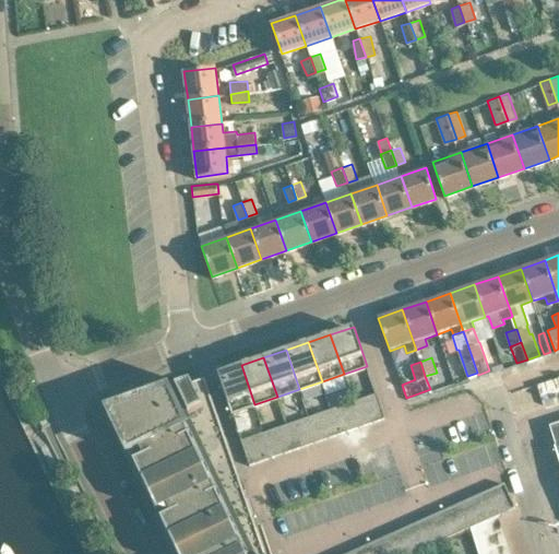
[(232,413),(254,404),(241,365),(218,373),(232,413)]
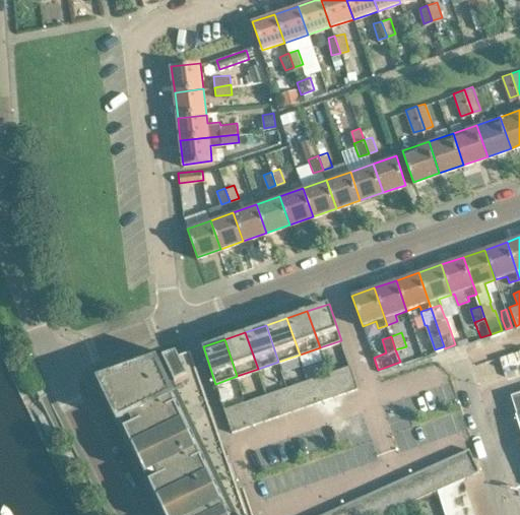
[(247,514),(190,351),(165,360),(164,361),(156,364),(155,363),(102,382),(141,464),(166,514),(247,514)]
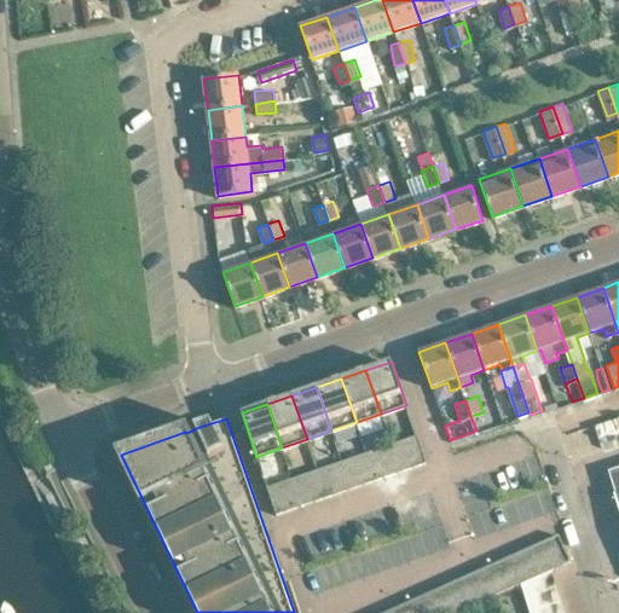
[(391,443),(400,469),(426,461),(416,433),(391,443)]
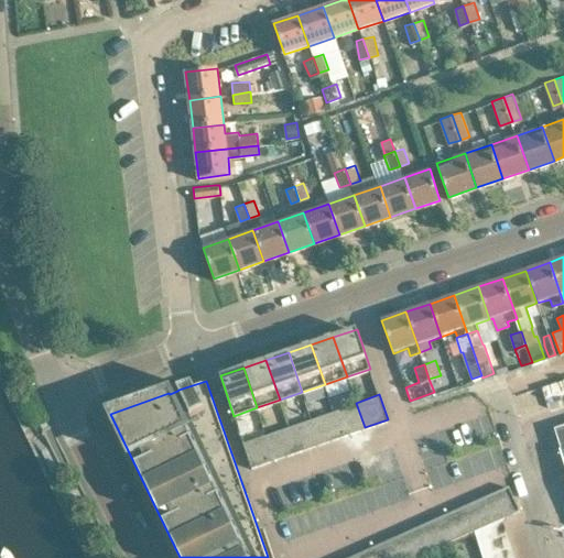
[(343,436),(365,427),(356,403),(334,411),(343,436)]
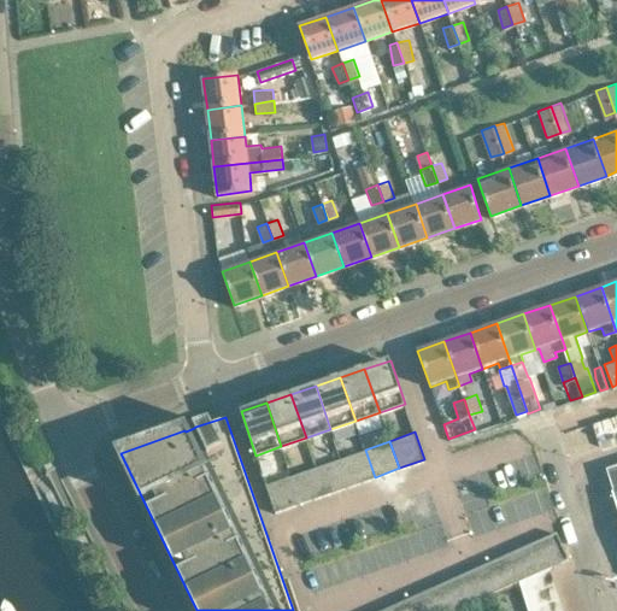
[(350,486),(375,477),(365,450),(340,458),(350,486)]
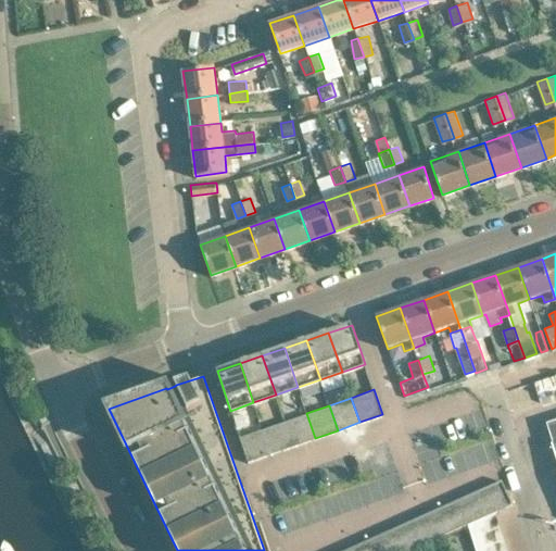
[(293,446),(315,438),(306,413),(285,421),(293,446)]
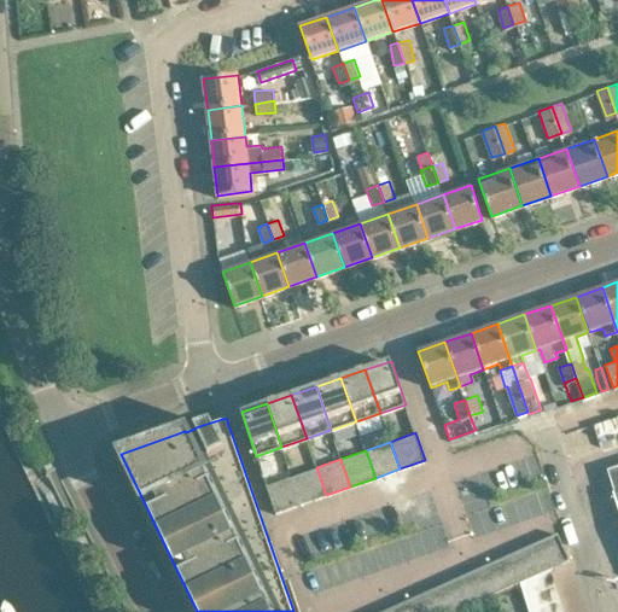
[(617,465),(607,468),(617,501),(617,465)]
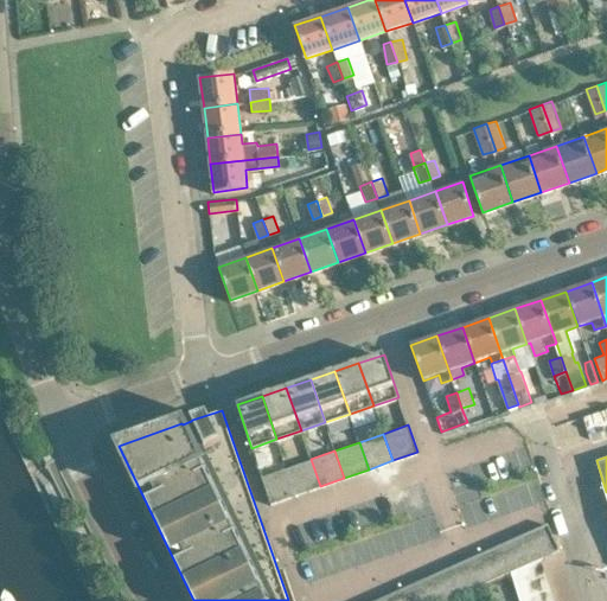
[(295,494),(320,486),(311,459),(286,467),(295,494)]
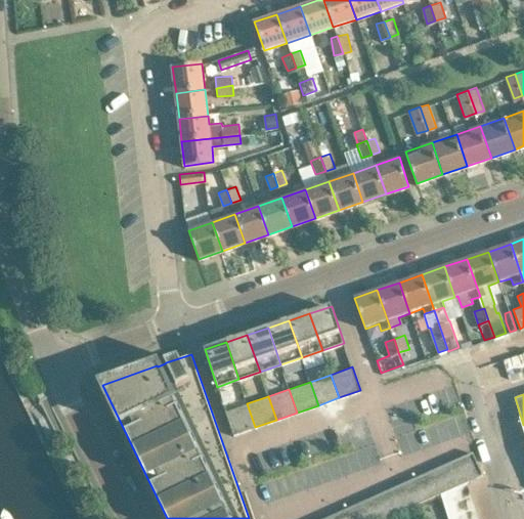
[(233,434),(255,427),(247,403),(225,411),(233,434)]
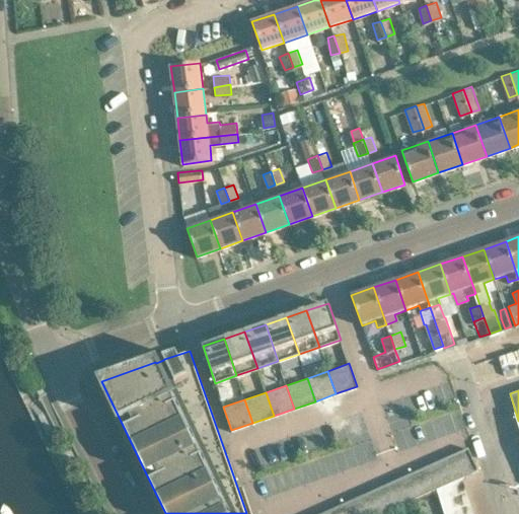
[(457,452),(466,474),(478,469),(468,447),(457,452)]
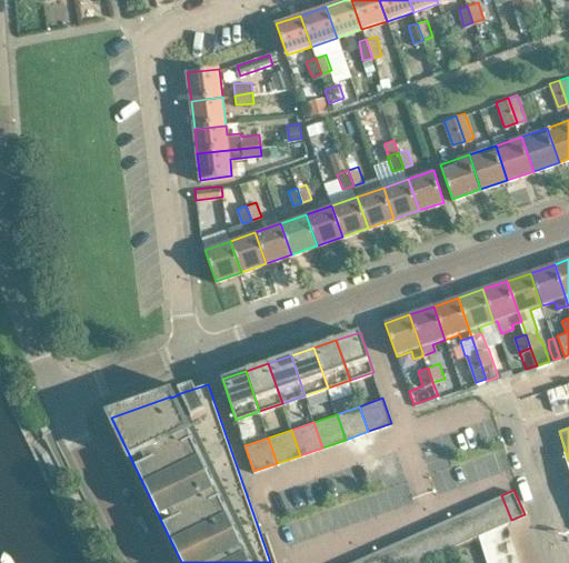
[(499,525),(511,520),(501,495),(488,501),(499,525)]
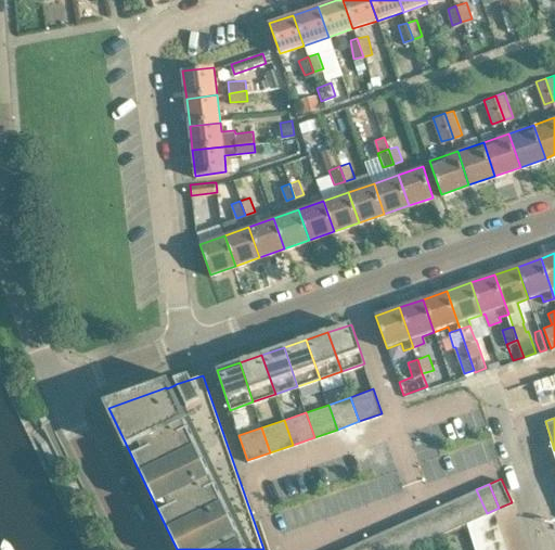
[(475,519),(487,513),(476,489),(464,495),(475,519)]
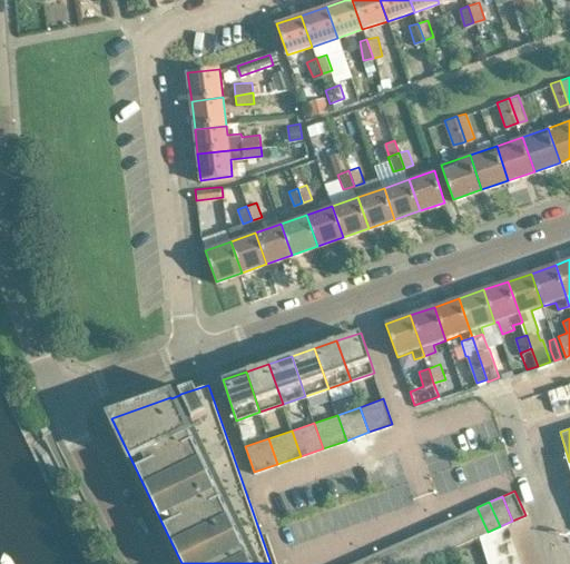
[(475,537),(488,532),(477,507),(464,513),(475,537)]
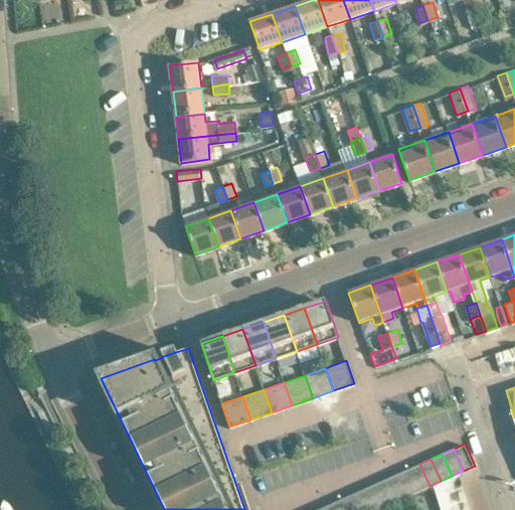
[(417,491),(430,486),(419,464),(408,469),(417,491)]
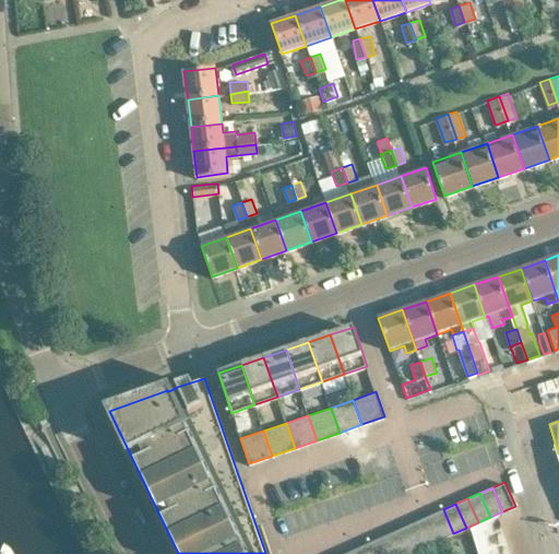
[(441,539),(453,533),(443,509),(430,515),(441,539)]
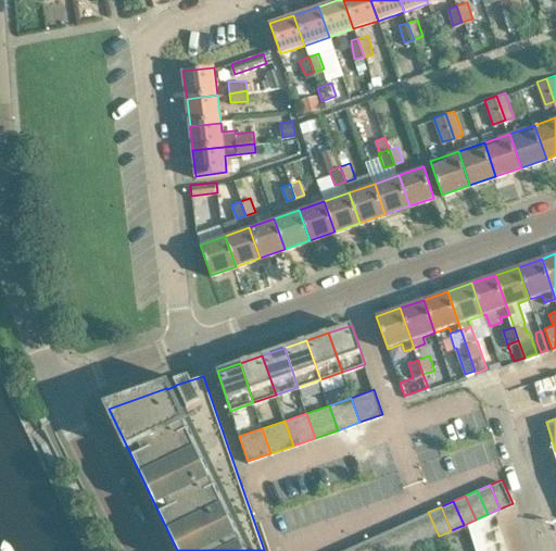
[(472,537),(500,524),(496,511),(468,523),(472,537)]
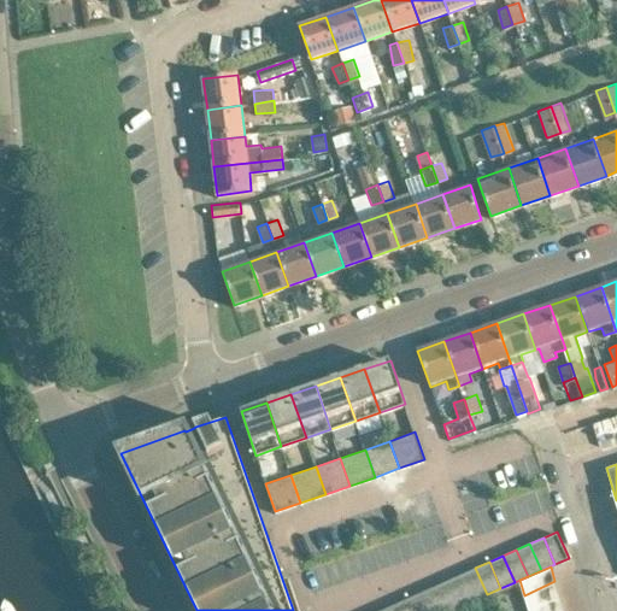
[(474,600),(487,594),(475,568),(462,574),(474,600)]
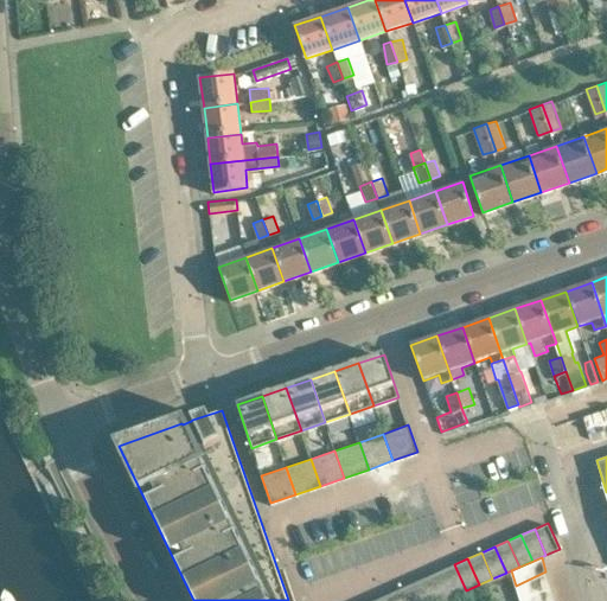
[(453,596),(466,590),(454,564),(441,570),(453,596)]
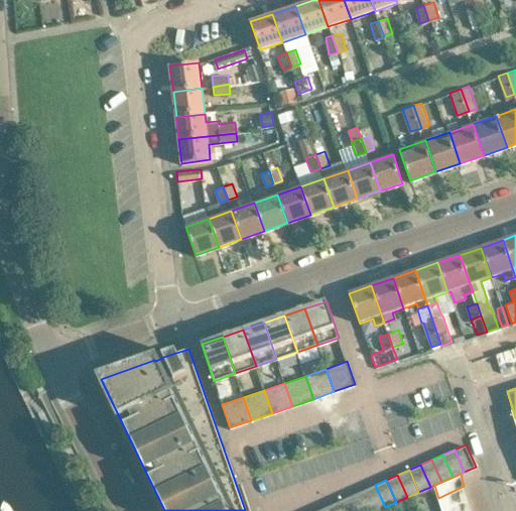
[(372,510),(375,510),(385,507),(375,485),(364,490),(372,510)]
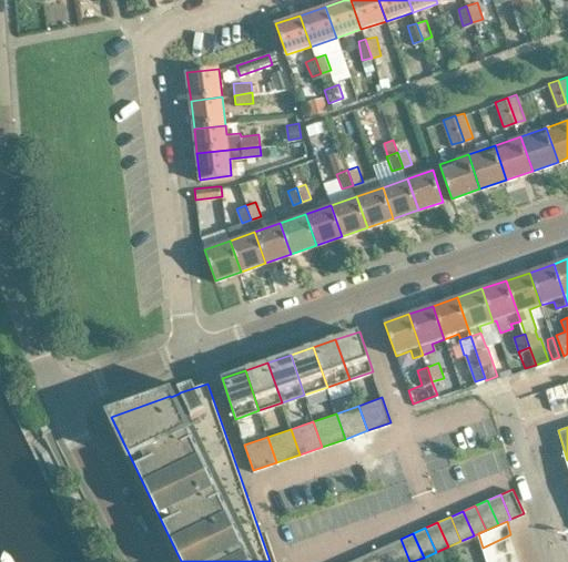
[(486,560),(515,548),(510,534),(483,548),(486,560)]
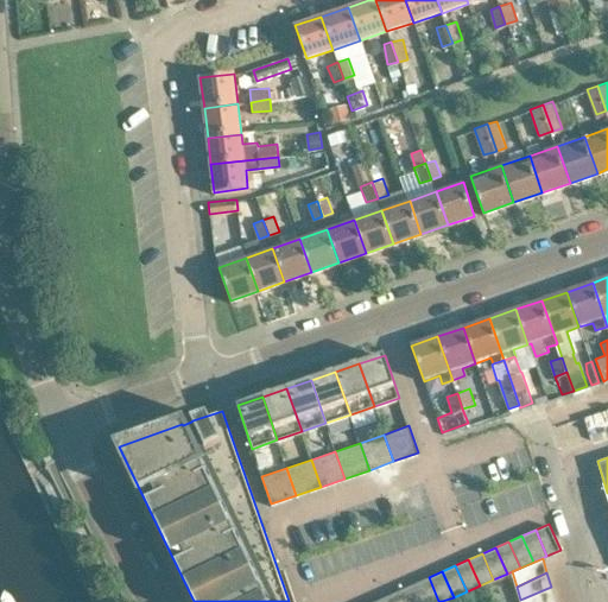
[(423,601),(438,601),(429,577),(415,583),(423,601)]
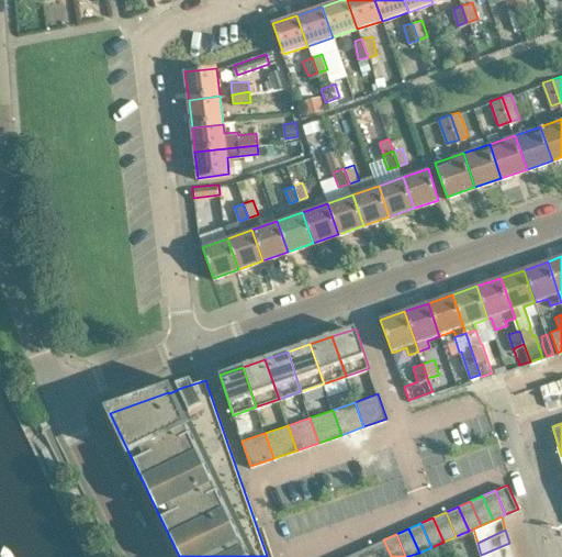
[(375,556),(391,556),(383,539),(371,545),(375,556)]
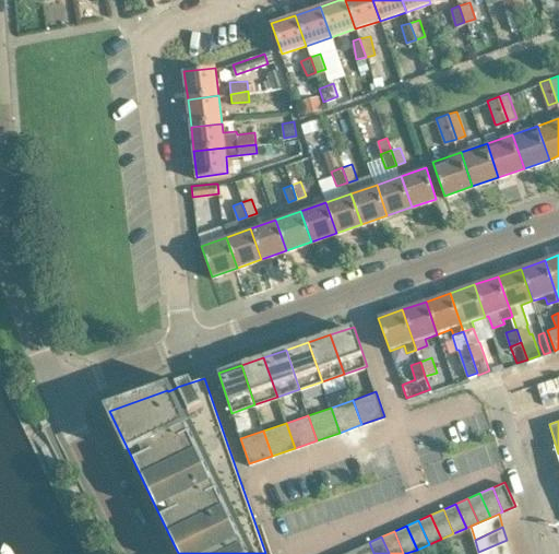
[(507,553),(511,552),(507,540),(478,552),(478,553),(507,553)]
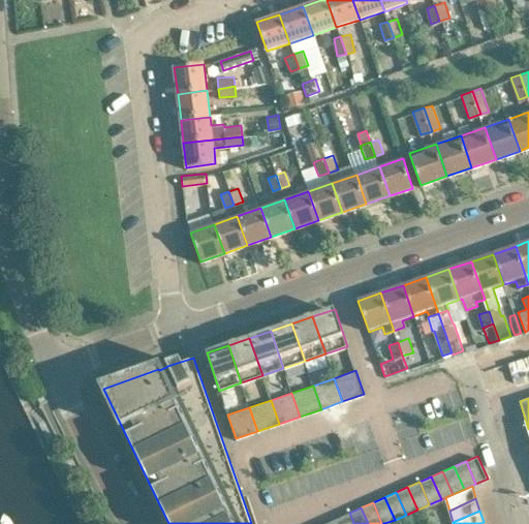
[(340,523),(353,523),(349,513),(338,518),(340,523)]
